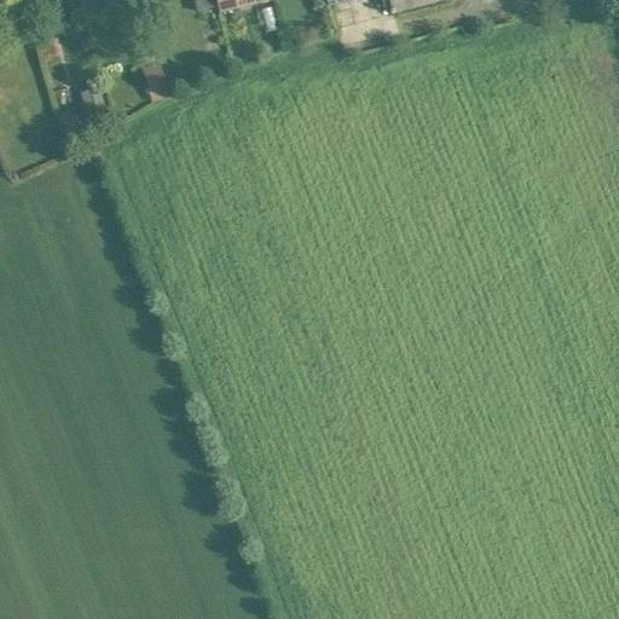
[(195,0),(198,12),(218,7),(215,0),(195,0)]
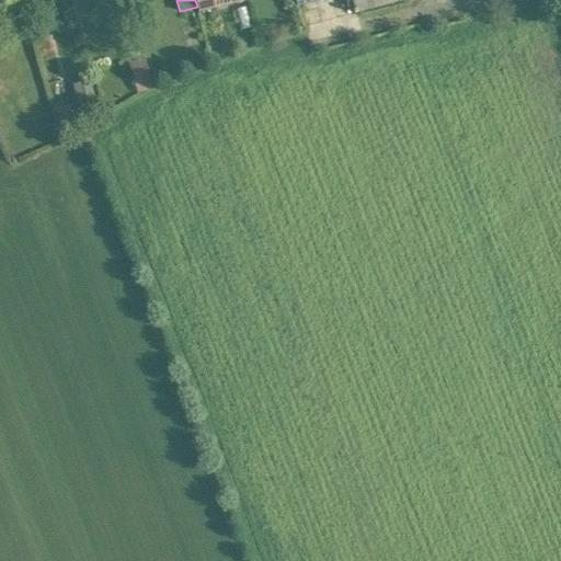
[(216,8),(214,0),(196,0),(199,11),(216,8)]
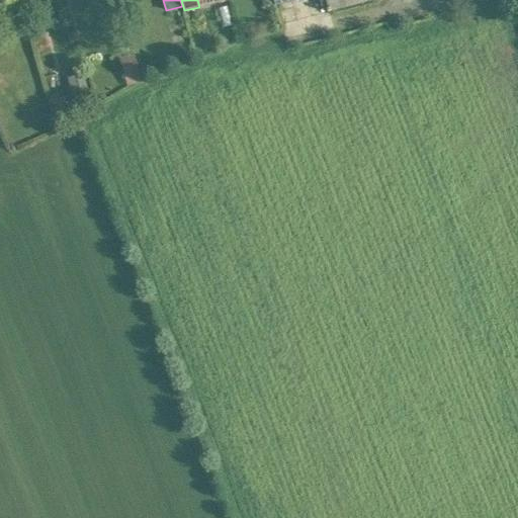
[(295,0),(327,0),(330,12),(375,0),(273,0),(275,6),(295,0)]
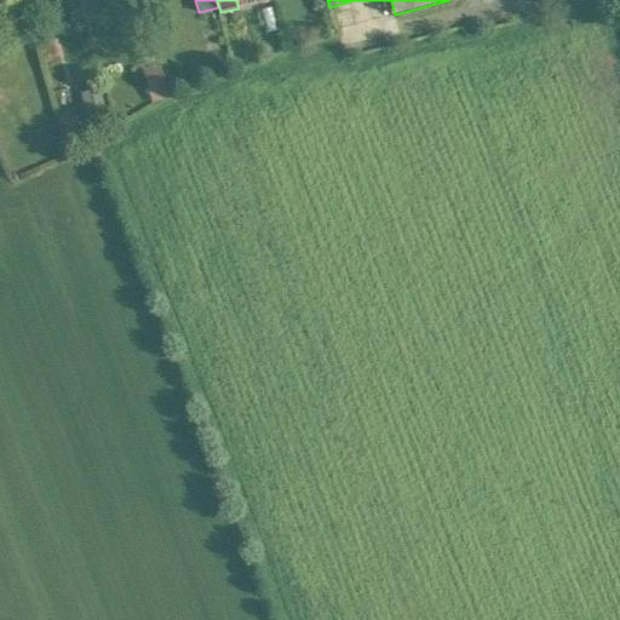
[(148,97),(166,91),(158,64),(139,70),(148,97)]
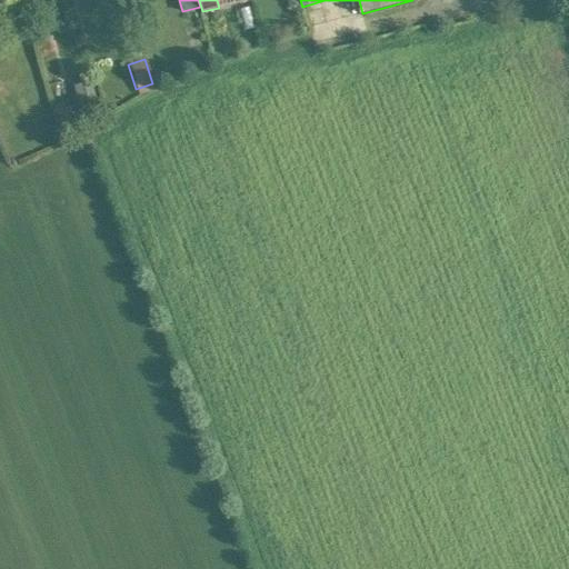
[(95,90),(77,95),(80,106),(98,101),(95,90)]
